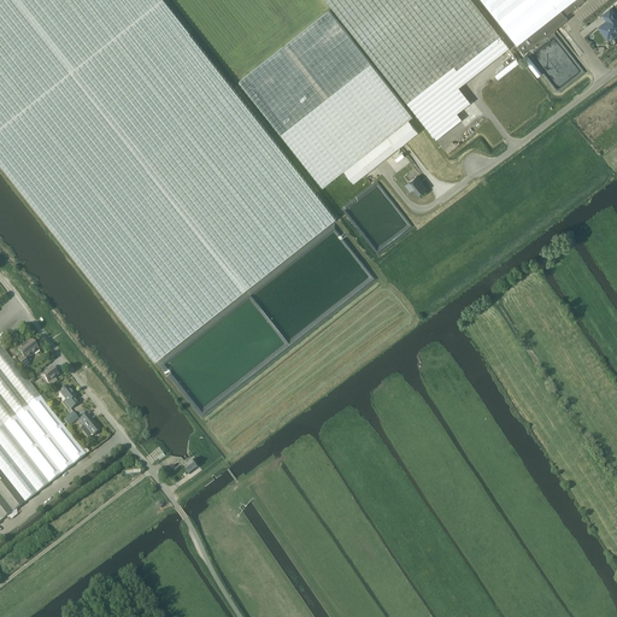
[(0,0),(0,163),(156,360),(335,218),(163,0),(0,0)]
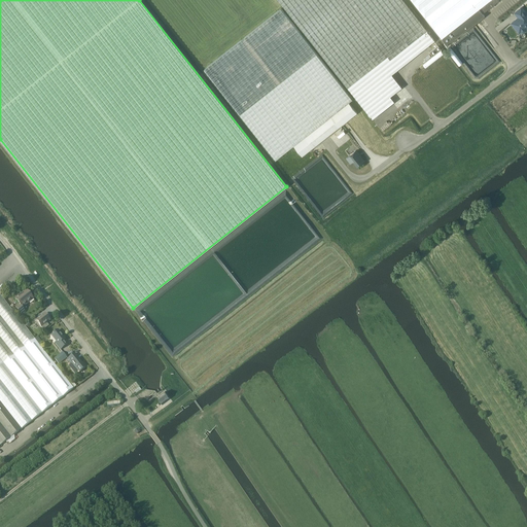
[(278,0),(358,101),(369,113),(372,118),(393,101),(390,97),(398,90),(401,88),(391,74),(394,72),(429,44),(434,40),(402,0),(278,0)]
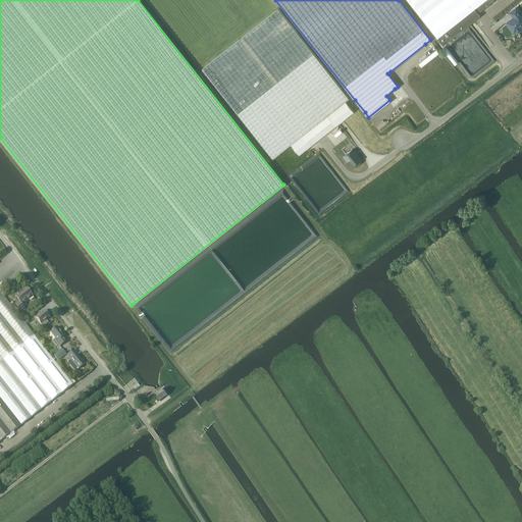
[(407,0),(437,38),(484,0),(407,0)]
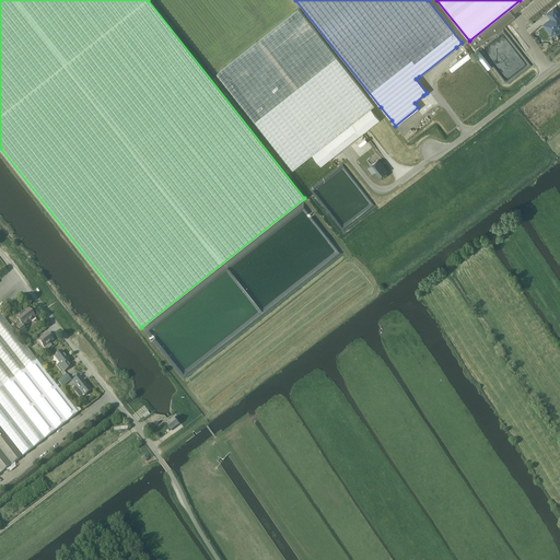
[(531,0),(529,0),(520,0),(469,41),(475,48),(509,22),(515,16),(513,14),(531,0)]
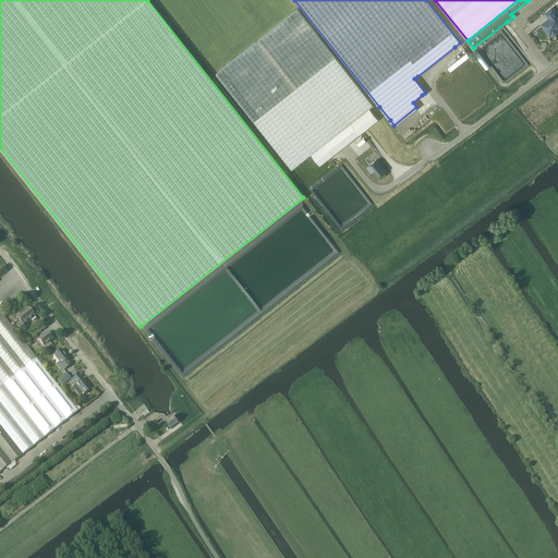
[(292,169),(311,154),(370,108),(373,106),(296,9),(216,73),(292,169)]
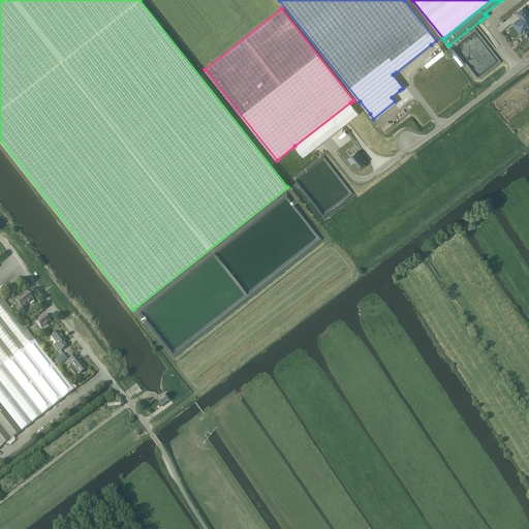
[(517,12),(521,18),(514,24),(519,30),(521,28),(523,32),(526,32),(527,31),(528,29),(526,27),(528,24),(528,14),(523,8),(517,12)]
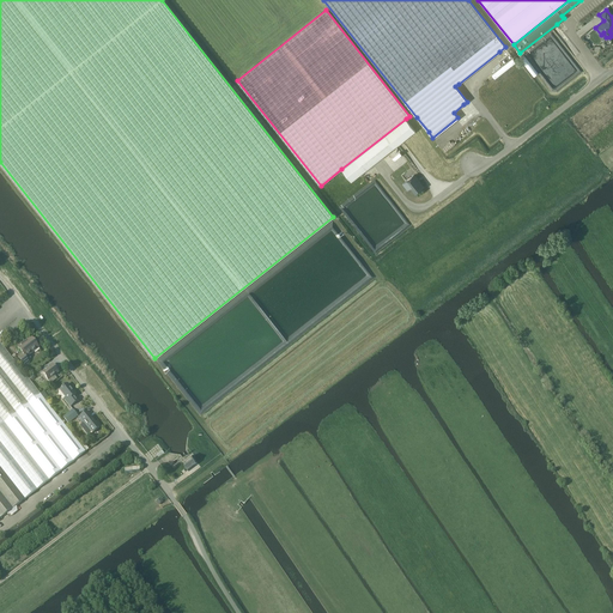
[(351,182),(394,147),(416,132),(406,119),(341,169),(351,182)]
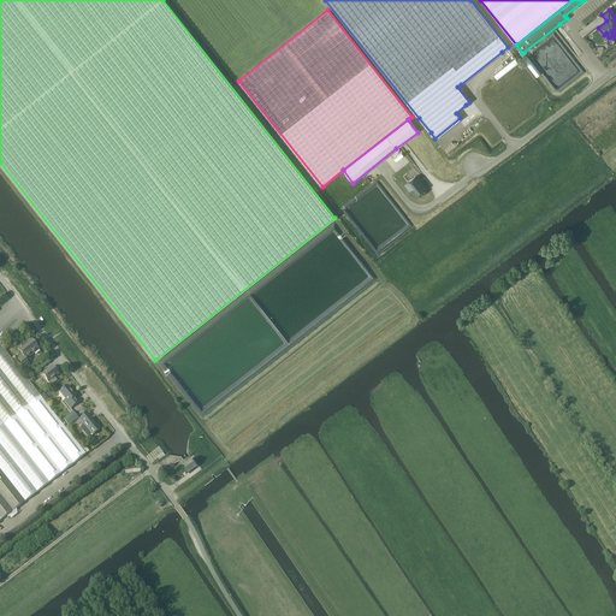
[(425,193),(415,179),(407,187),(416,199),(425,193)]
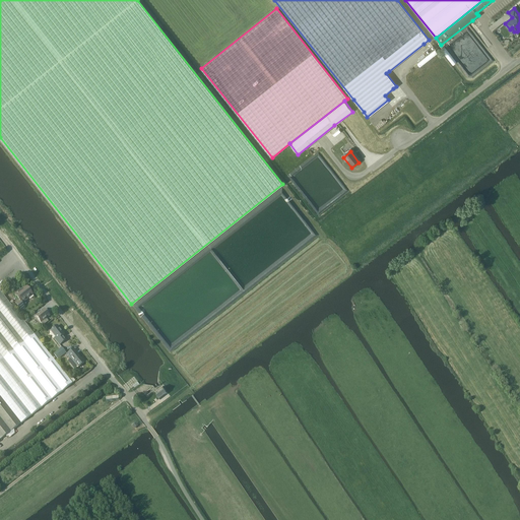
[(33,295),(26,286),(19,293),(19,291),(15,295),(19,301),(16,304),(21,311),(25,308),(22,304),(33,295)]
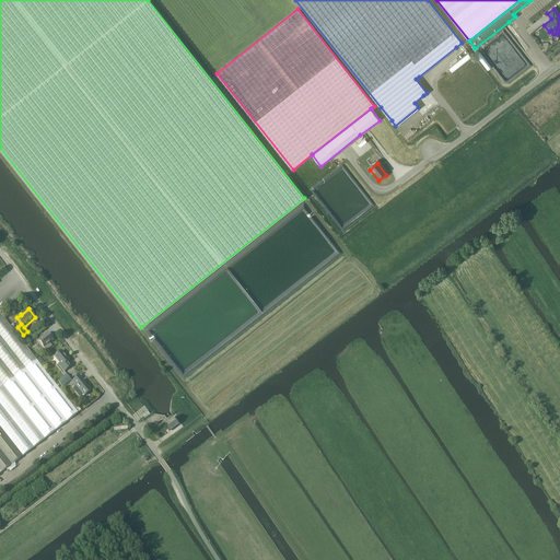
[(0,388),(37,360),(0,313),(0,388)]
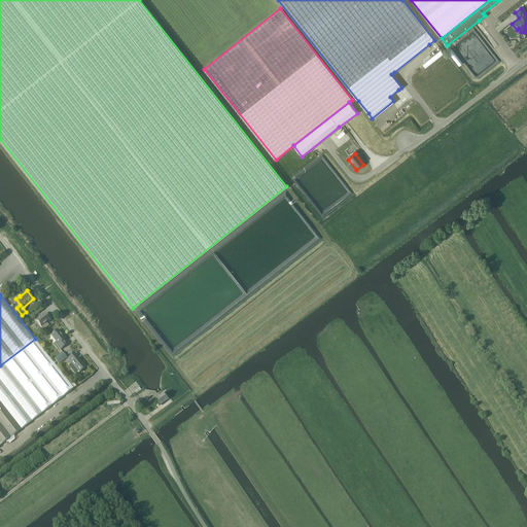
[(46,323),(50,320),(45,314),(36,320),(44,330),(49,326),(46,323)]
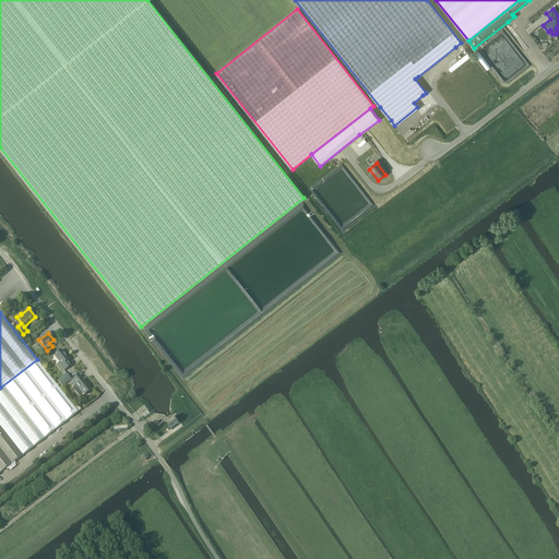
[(54,356),(57,360),(60,363),(58,364),(63,371),(71,366),(67,361),(69,359),(61,351),(54,356)]
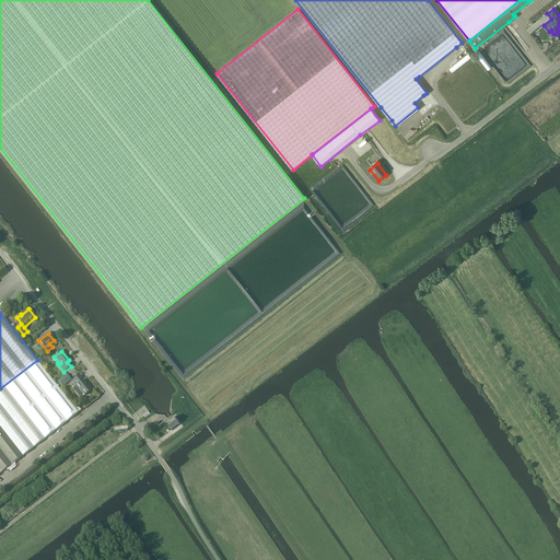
[(0,474),(78,412),(42,366),(37,360),(0,388),(0,474)]
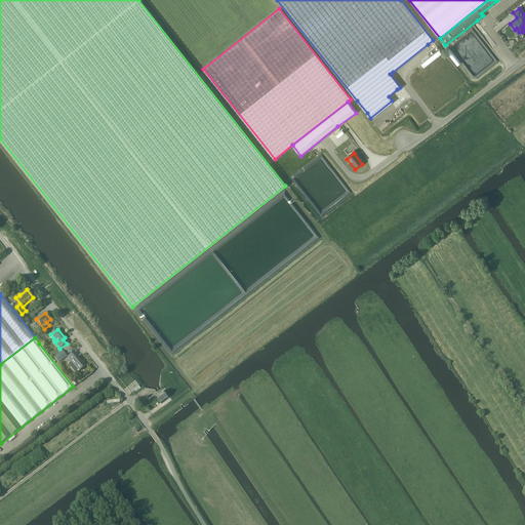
[(63,351),(54,357),(58,363),(67,356),(63,351)]
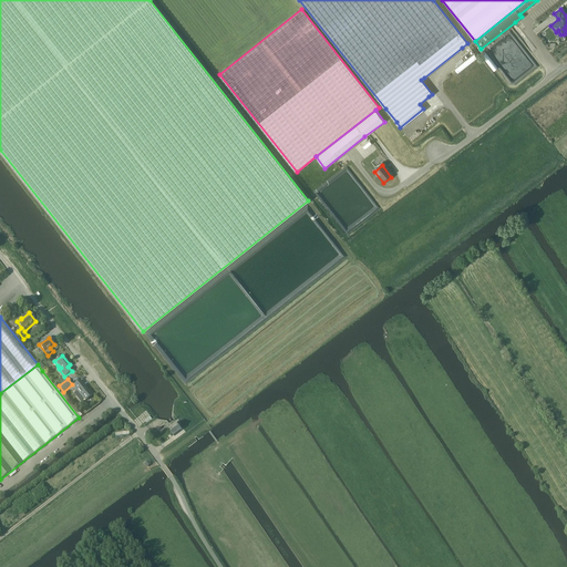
[(89,391),(84,385),(80,381),(72,387),(75,392),(78,391),(85,401),(93,394),(90,390),(89,391)]
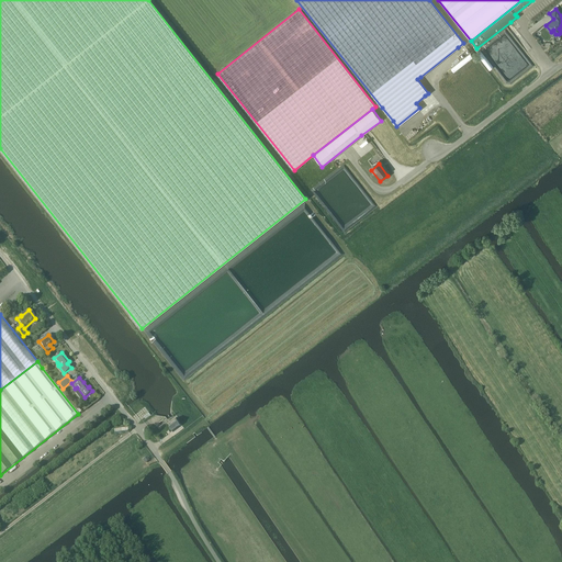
[(173,429),(181,424),(177,417),(169,424),(173,429)]
